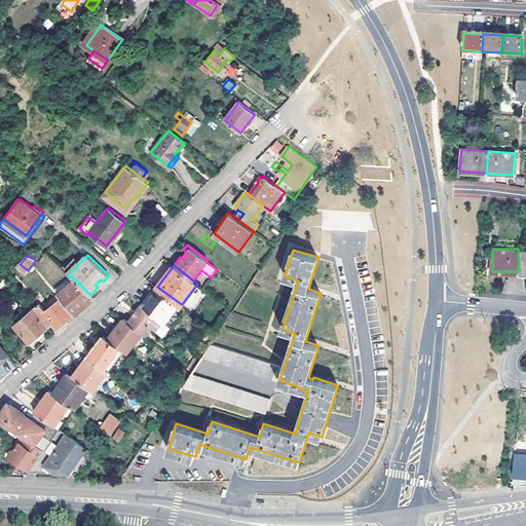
[(61,298),(74,313),(82,306),(94,297),(90,295),(75,279),(58,293),(61,298)]
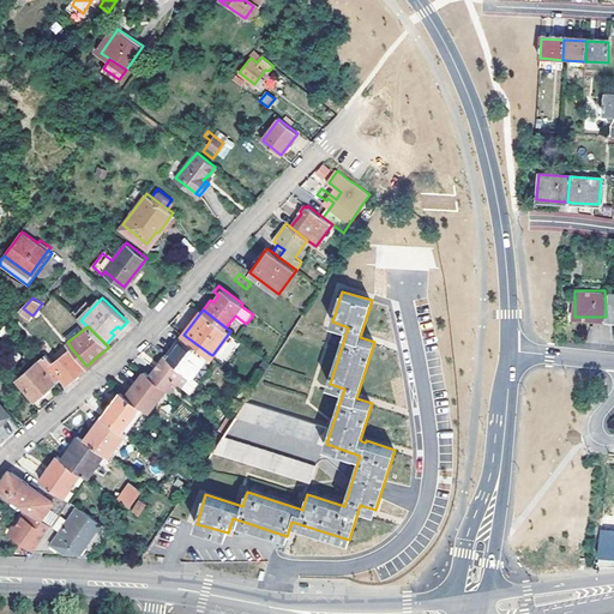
[(193,375),(210,354),(184,335),(167,356),(192,375),(193,375)]
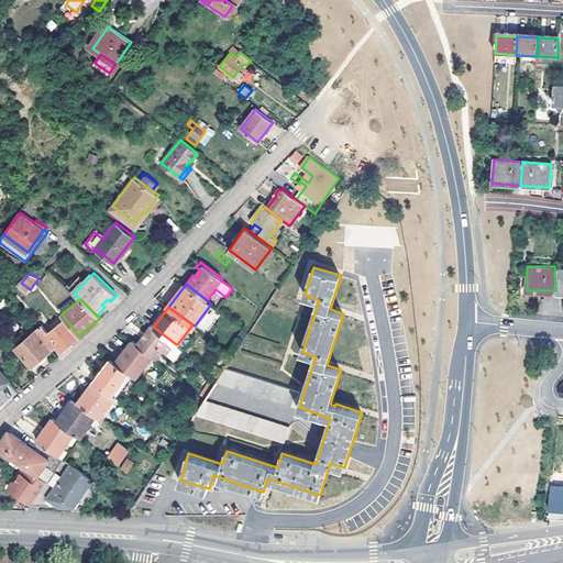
[(43,339),(52,350),(57,345),(62,351),(69,344),(72,346),(75,343),(73,341),(79,335),(65,319),(43,339)]
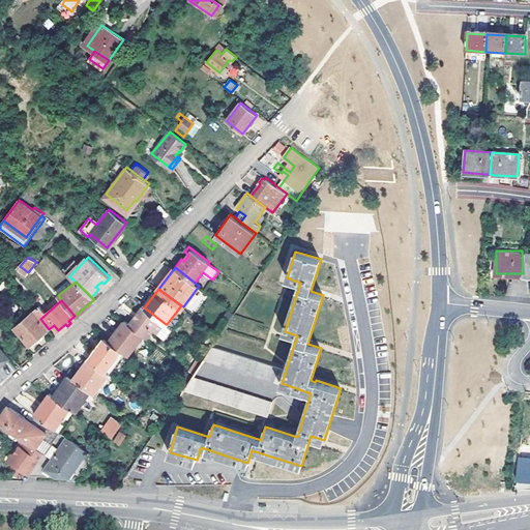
[(187,311),(183,306),(181,305),(167,324),(173,329),(187,311)]
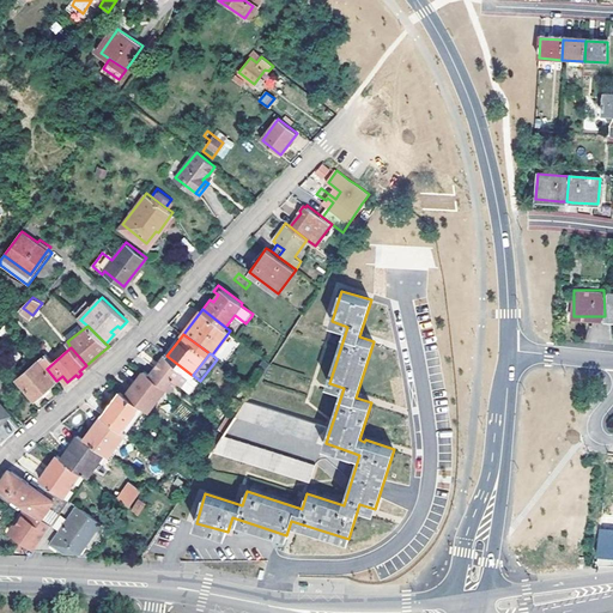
[(192,375),(167,356),(152,375),(173,390),(178,383),(192,393),(201,381),(200,381),(193,375),(192,375)]
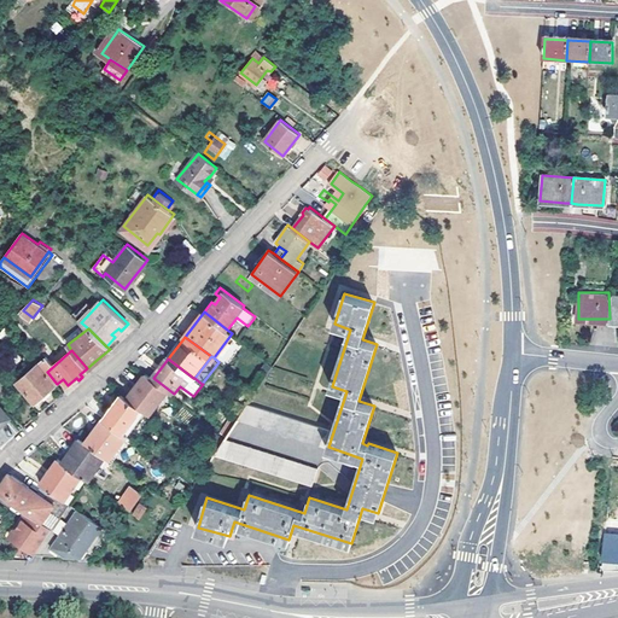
[(57,384),(47,372),(40,363),(29,371),(18,380),(36,401),(57,384)]
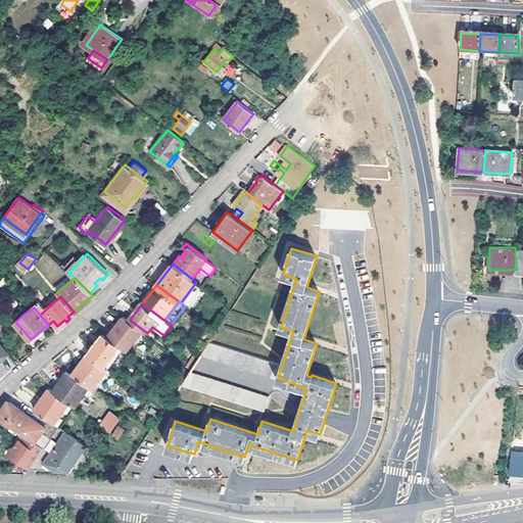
[(147,333),(130,320),(129,320),(123,316),(107,336),(123,348),(126,350),(141,330),(147,334),(147,333)]
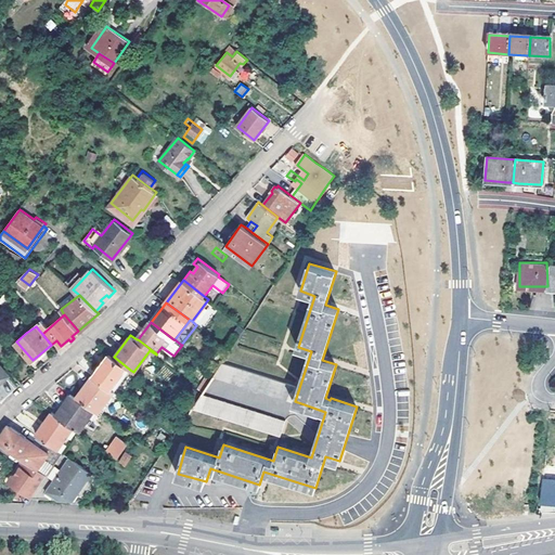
[(93,375),(115,391),(130,370),(114,357),(110,353),(93,375)]
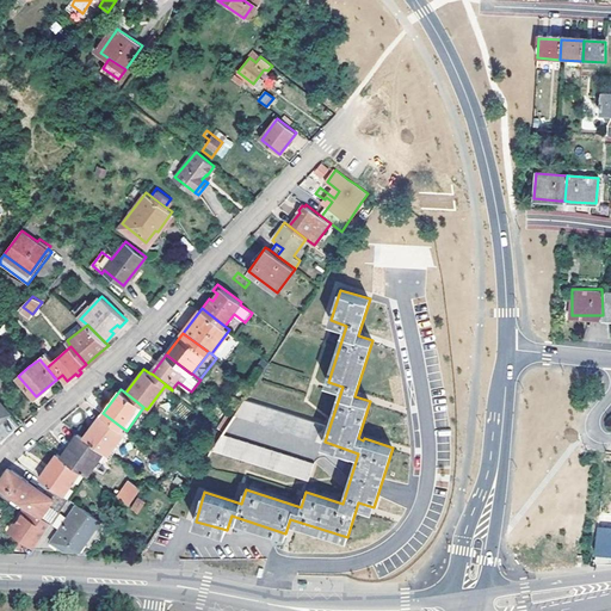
[(328,424),(246,397),(214,446),(215,446),(310,477),(328,424)]
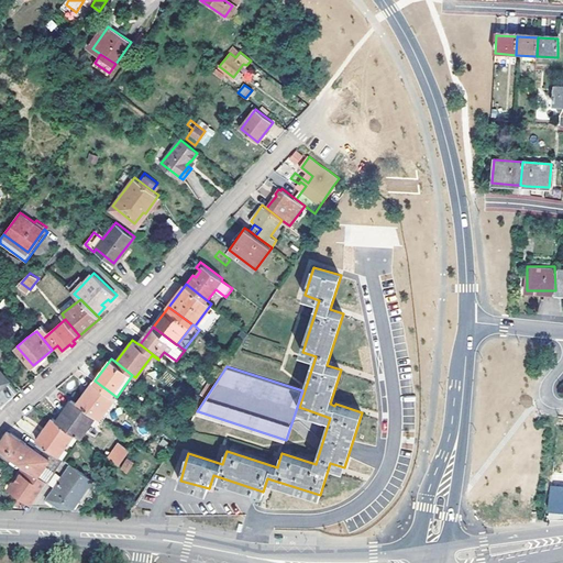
[(0,390),(11,382),(0,368),(0,390)]
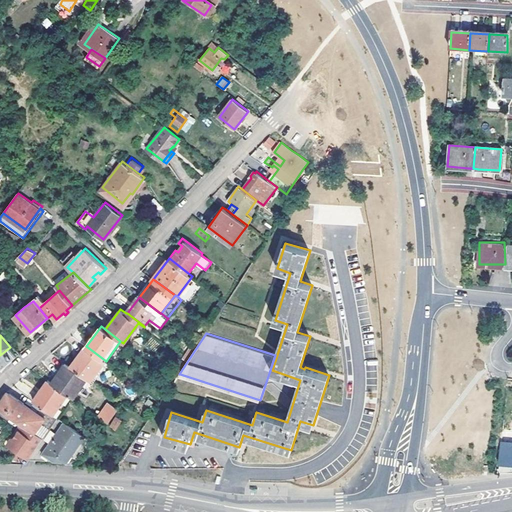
[(91,380),(106,361),(86,346),(70,366),(87,377),(91,379),(91,380)]
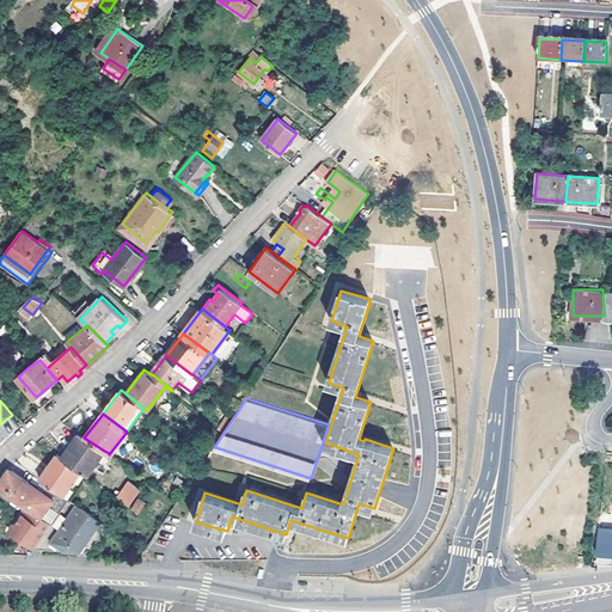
[(129,433),(127,432),(109,454),(112,457),(129,433)]
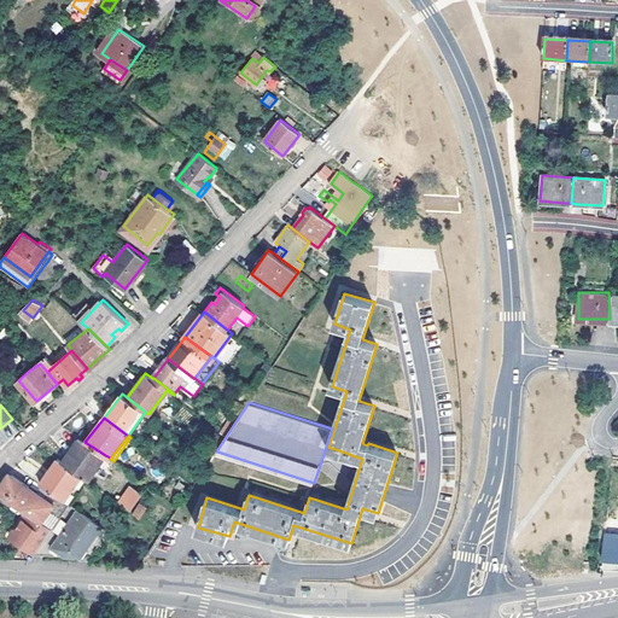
[(93,472),(105,455),(85,442),(79,438),(63,461),(82,474),(88,478),(93,472)]
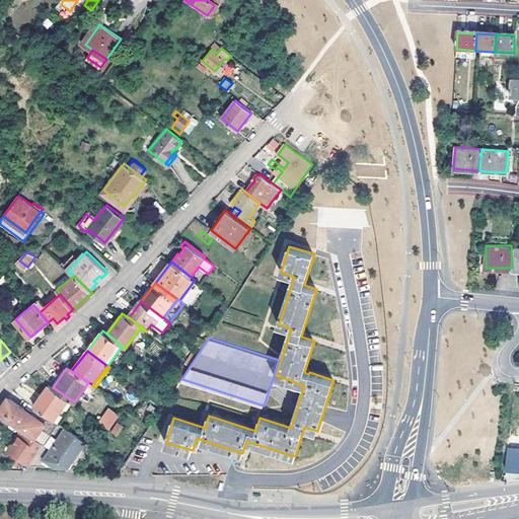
[(160,383),(164,386),(168,381),(164,378),(160,383)]
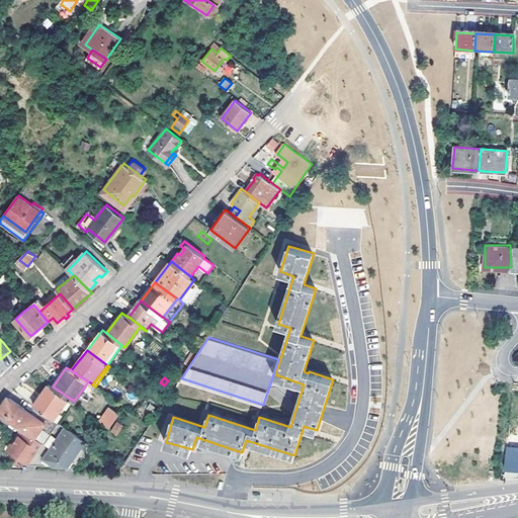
[(82,399),(92,383),(88,381),(78,396),(82,399)]
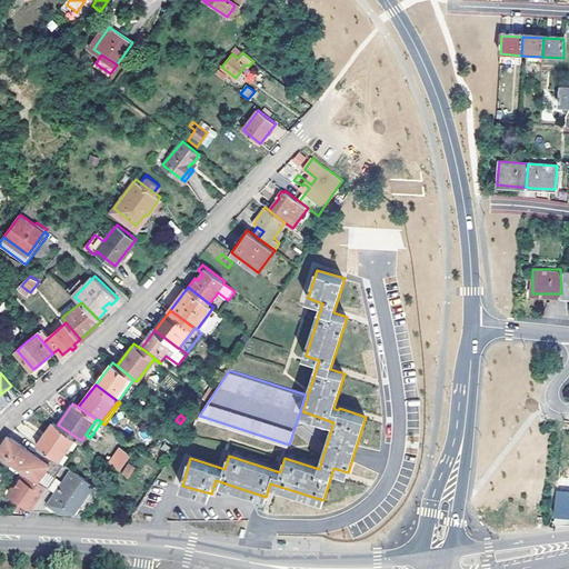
[(37,446),(52,456),(59,461),(76,437),(58,425),(53,421),(37,446)]
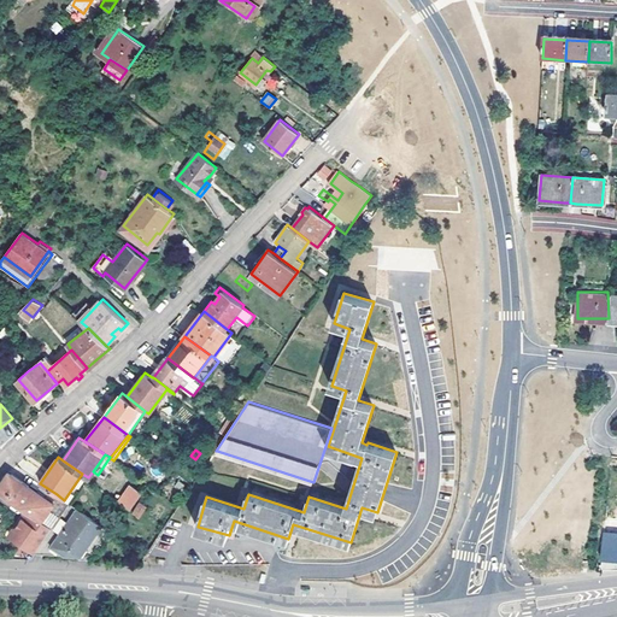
[(52,503),(35,491),(11,474),(6,481),(0,489),(0,491),(27,510),(40,519),(52,503)]
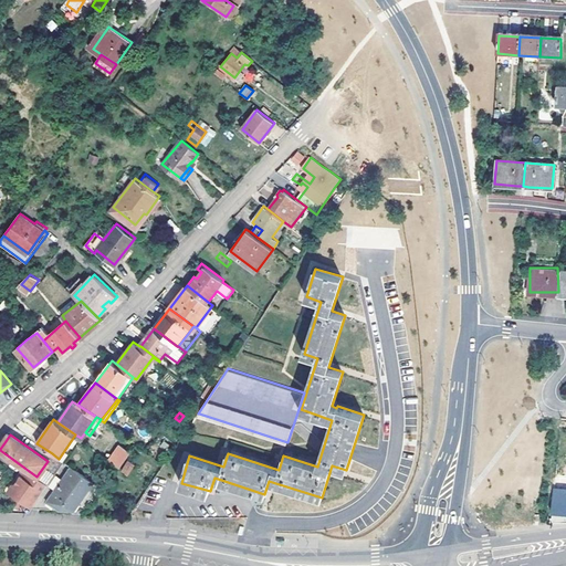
[(37,443),(32,450),(48,461),(52,453),(37,443)]
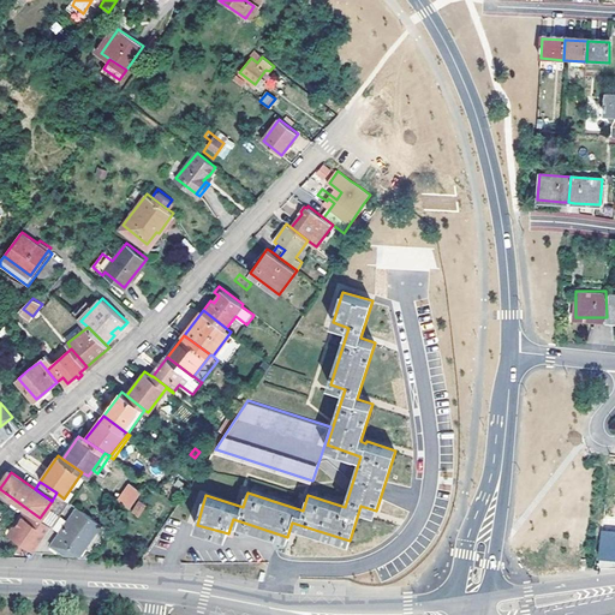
[(130,482),(120,499),(131,506),(143,490),(130,482)]
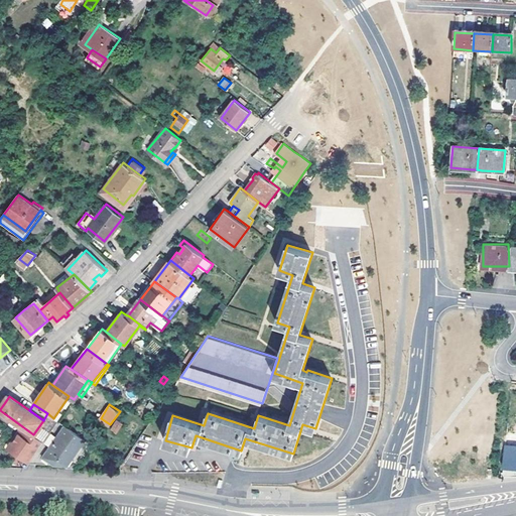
[(112,428),(117,431),(123,423),(118,419),(112,428)]
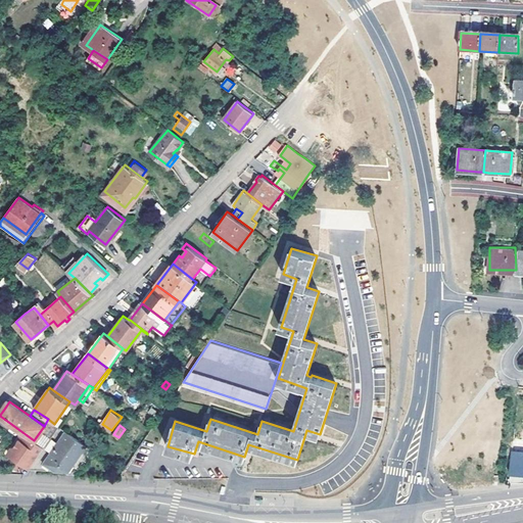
[(38,457),(56,470),(60,465),(68,471),(72,467),(79,472),(94,450),(59,427),(44,447),(38,457)]
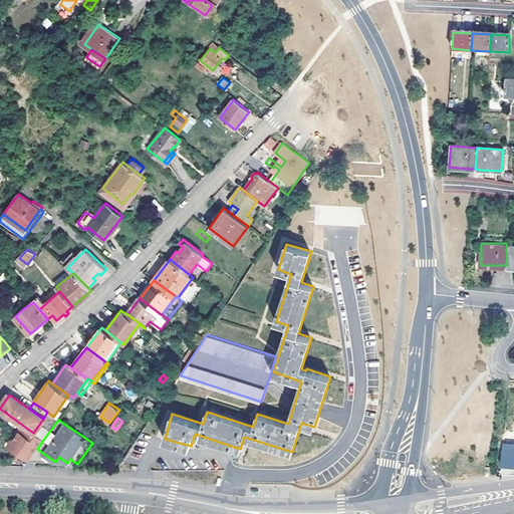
[(33,433),(22,425),(16,435),(17,436),(15,440),(13,440),(8,446),(27,459),(30,459),(37,449),(43,440),(33,433)]
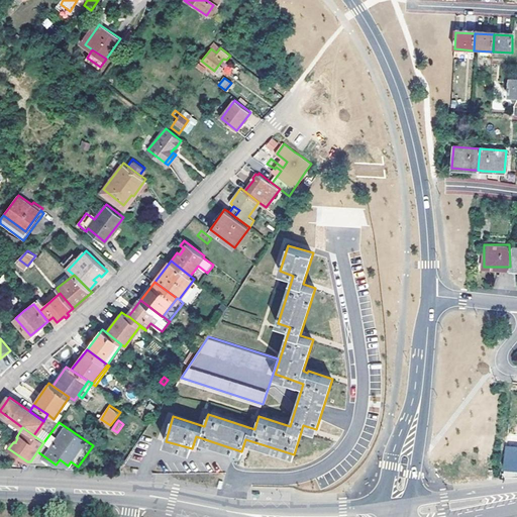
[(30,461),(56,464),(37,451),(30,461)]
